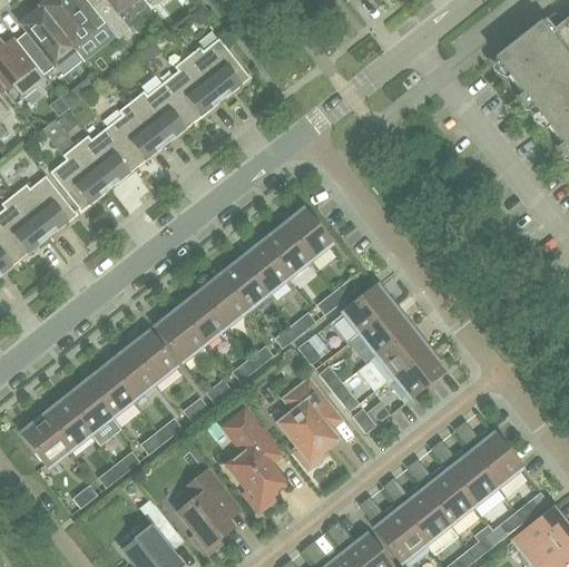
[(78,9),(70,0),(47,0),(39,6),(41,8),(42,7),(74,46),(105,21),(94,7),(94,8),(88,1),(78,9)]
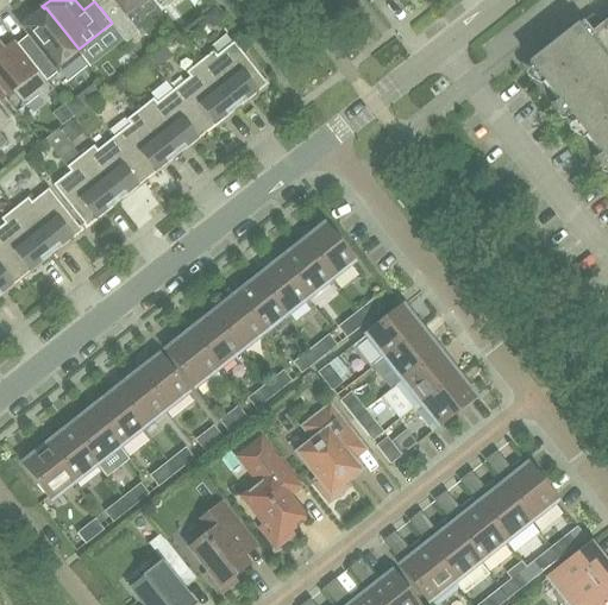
[(110,0),(100,7),(112,23),(126,41),(140,30),(125,12),(139,0),(110,0)]
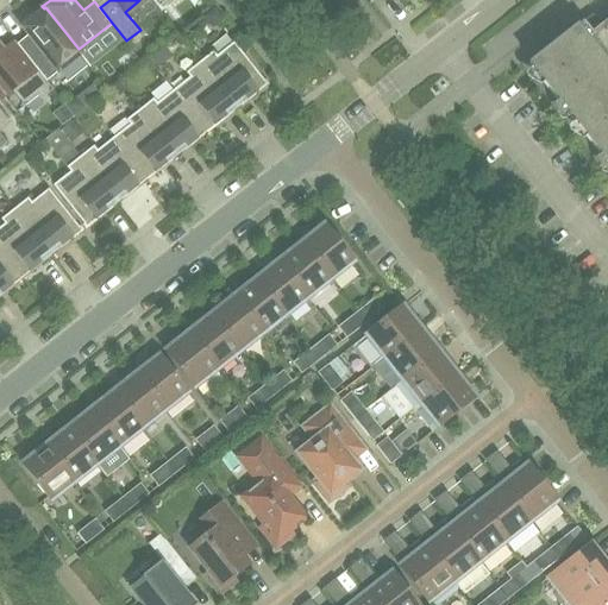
[(227,14),(217,1),(205,11),(212,19),(220,20),(227,14)]
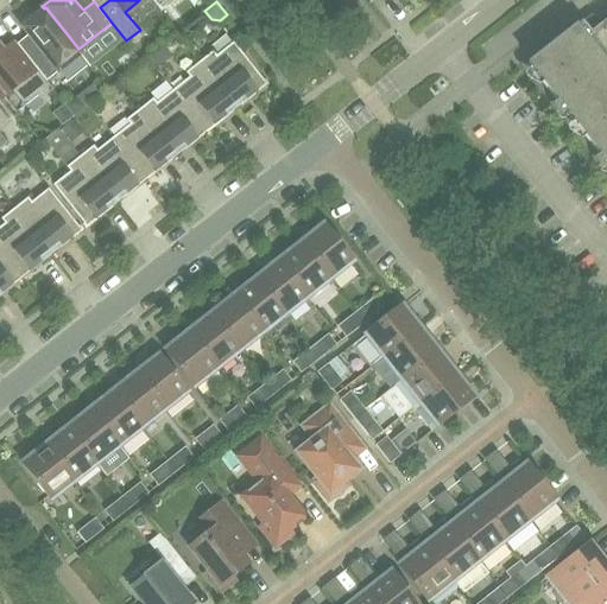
[(78,49),(45,7),(44,8),(38,13),(35,10),(21,19),(25,23),(23,25),(40,48),(30,56),(46,78),(81,51),(78,49)]
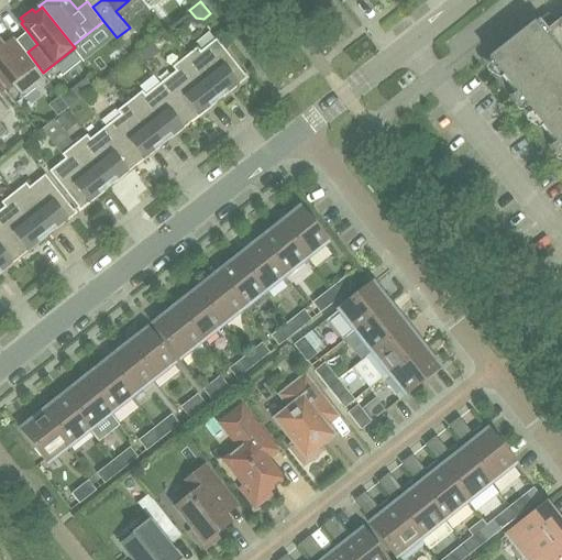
[(561,15),(547,28),(539,18),(489,57),(561,149),(561,15)]
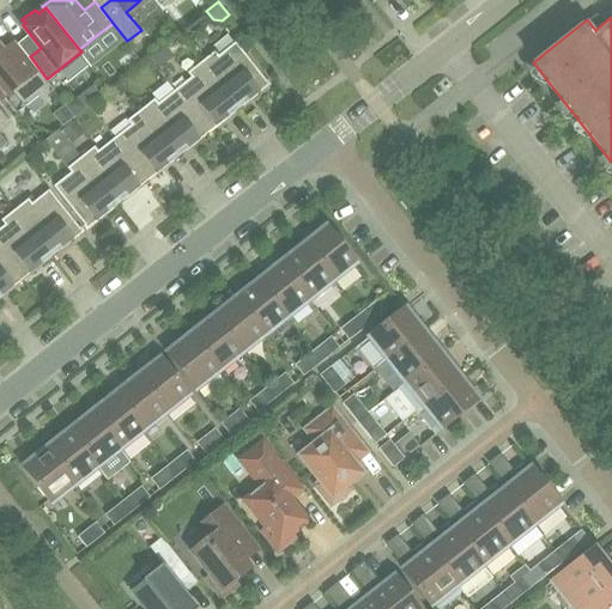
[(186,37),(181,31),(175,36),(180,42),(186,37)]
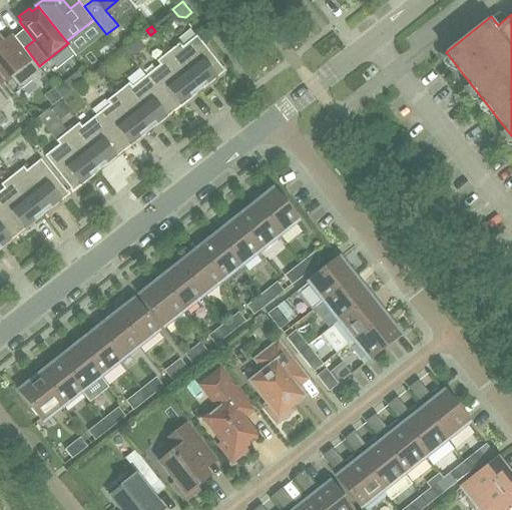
[(39,66),(25,47),(24,47),(13,33),(3,40),(0,36),(0,74),(4,79),(12,73),(22,86),(32,78),(35,81),(45,73),(39,66)]
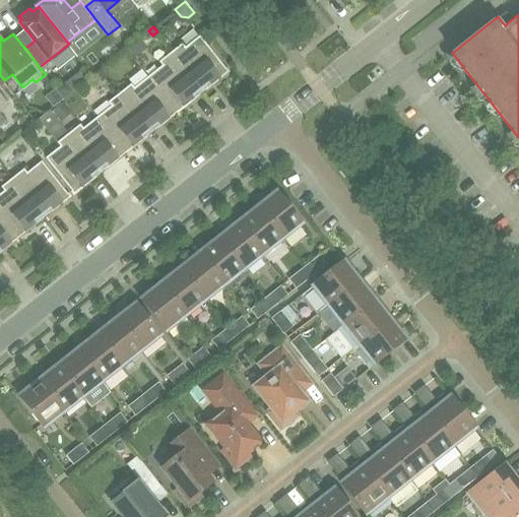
[(229,70),(200,34),(185,46),(182,42),(171,51),(200,87),(212,77),(215,80),(229,70)]
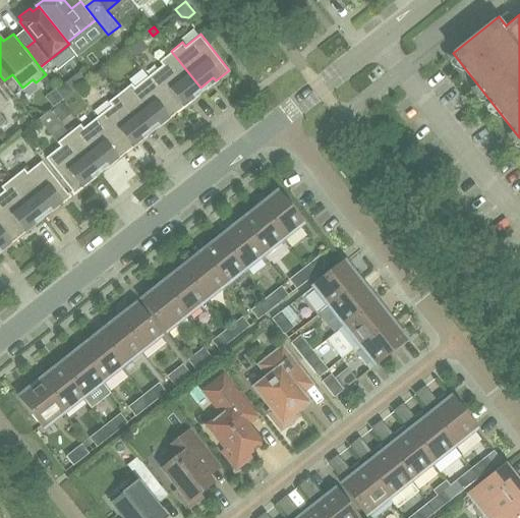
[(200,88),(171,51),(160,60),(163,64),(149,75),(177,111),(190,101),(187,98),(200,88)]
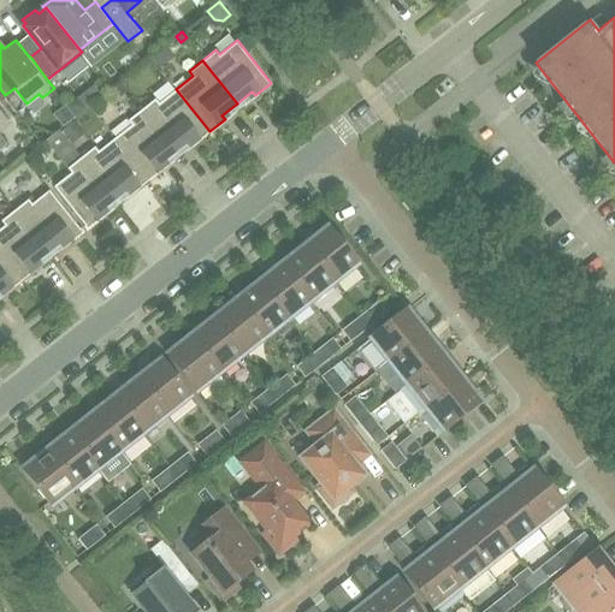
[(119,77),(112,67),(104,73),(111,83),(119,77)]
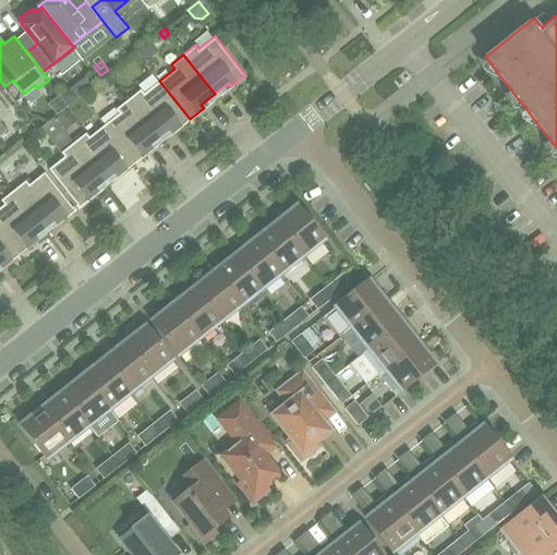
[(117,80),(110,71),(103,77),(109,86),(117,80)]
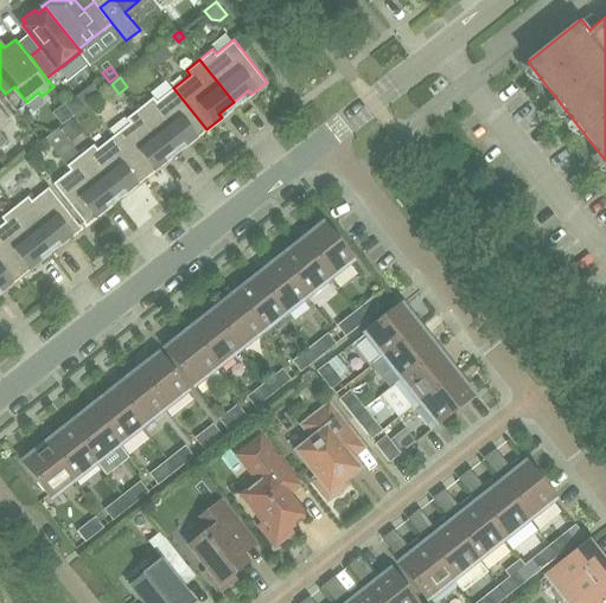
[(206,129),(173,88),(157,101),(153,96),(140,107),(174,149),(189,138),(191,141),(206,129)]
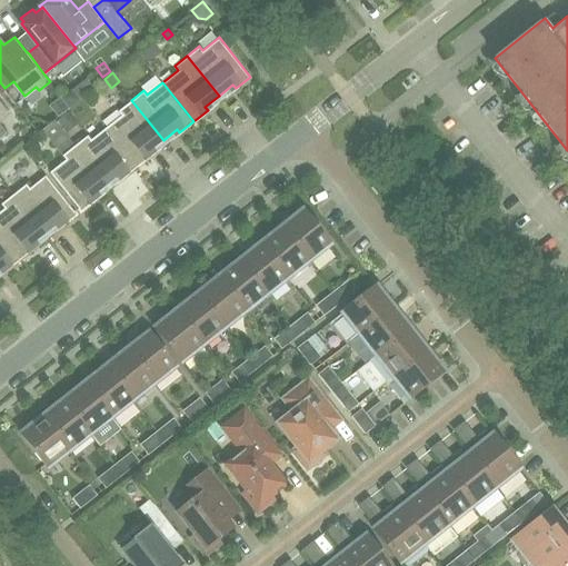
[(80,98),(72,88),(61,96),(69,107),(80,98)]
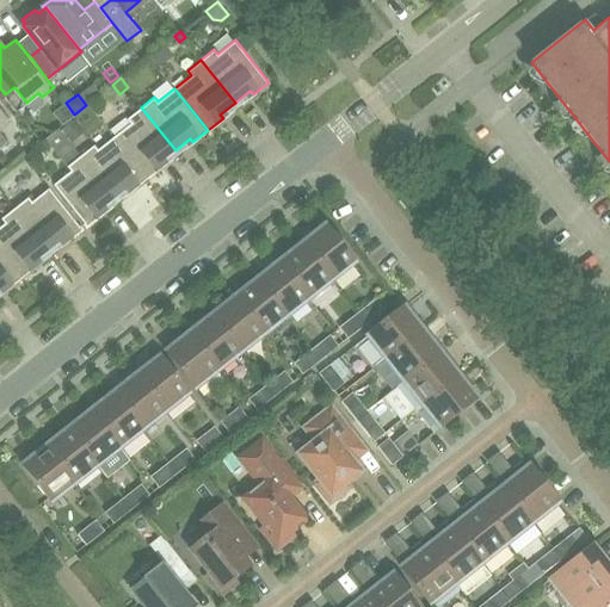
[(176,150),(141,107),(128,118),(131,122),(115,135),(148,178),(164,166),(160,162),(176,150)]
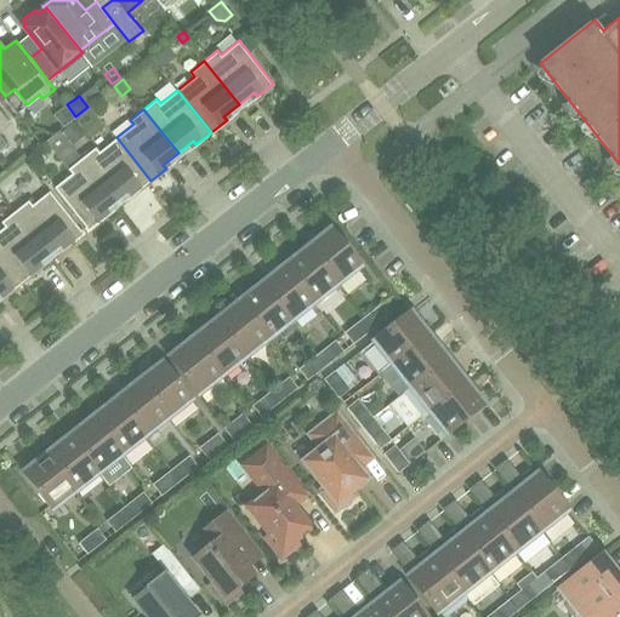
[(84,129),(75,119),(63,129),(72,138),(84,129)]
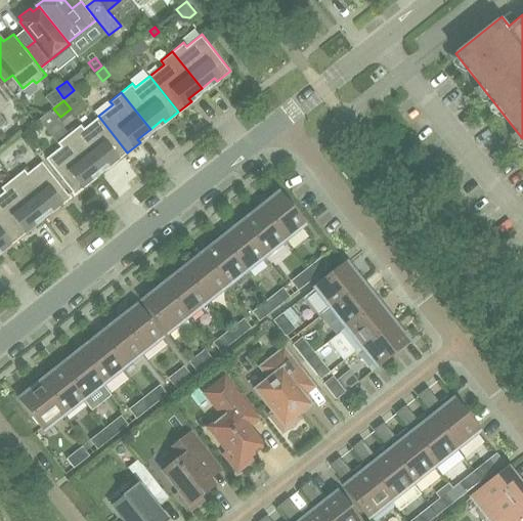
[(127,153),(98,116),(84,127),(81,124),(70,132),(98,170),(112,160),(114,163),(127,153)]
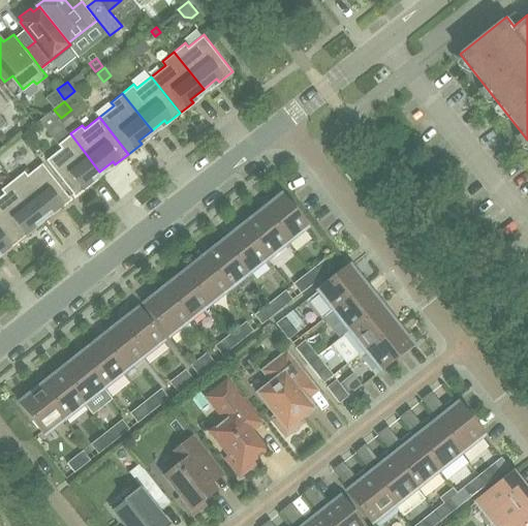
[(99,172),(70,133),(58,143),(61,147),(47,159),(75,195),(89,184),(87,182),(99,172)]
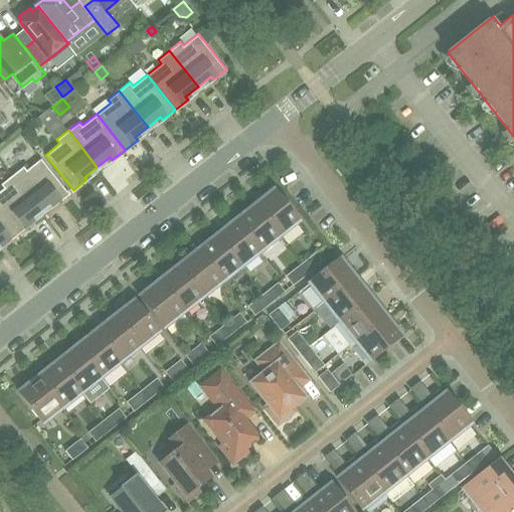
[(69,193),(41,158),(27,169),(24,165),(12,174),(41,211),(54,201),(56,204),(69,193)]
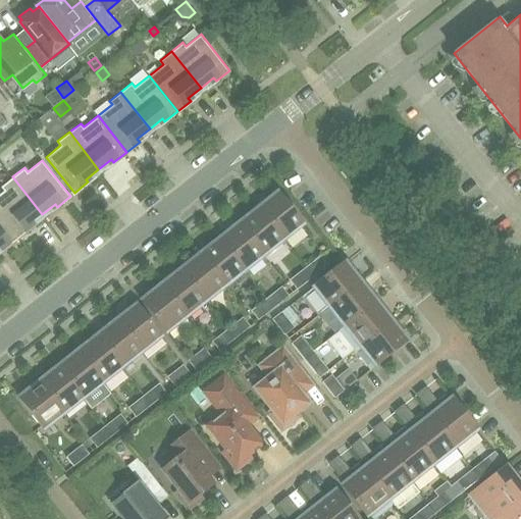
[(42,214),(12,176),(1,186),(4,190),(0,193),(0,213),(18,237),(32,226),(30,223),(42,214)]
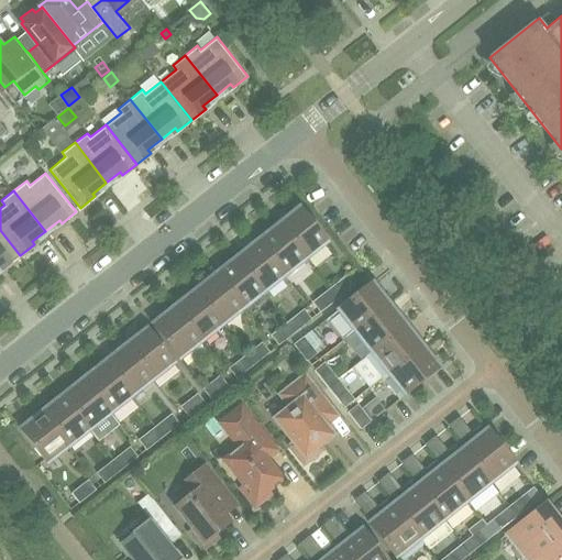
[(328,240),(301,206),(279,223),(306,256),(328,240)]
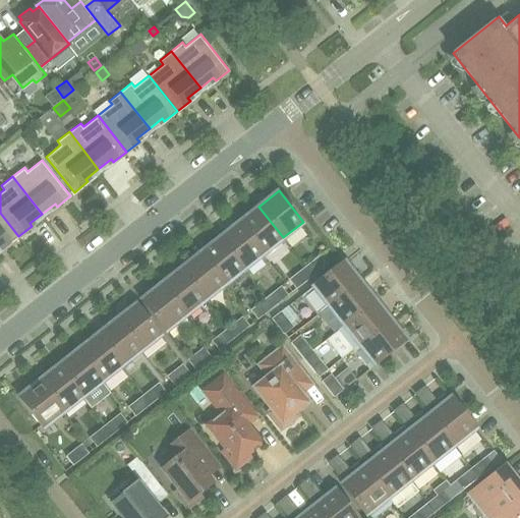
[(283,237),(258,207),(239,222),(264,252),(283,237)]
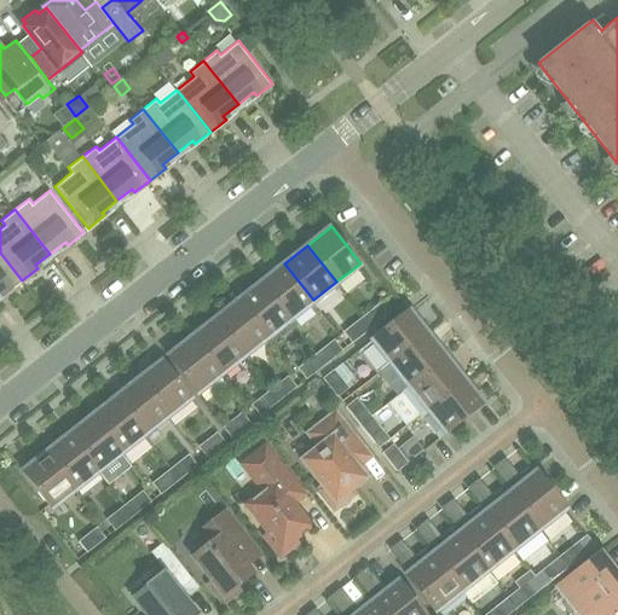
[(22,280),(0,253),(0,293),(4,289),(7,293),(22,280)]
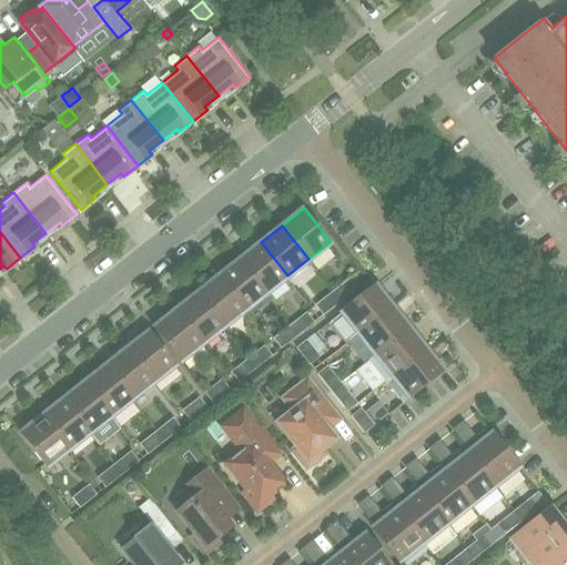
[(287,275),(261,242),(240,259),(266,292),(287,275)]
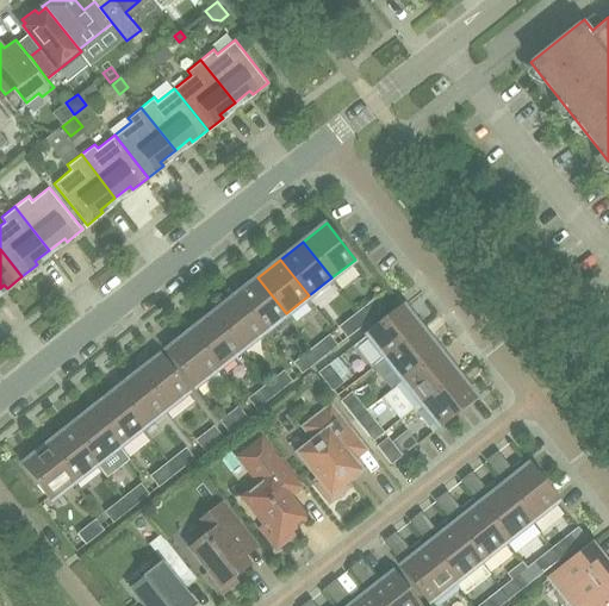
[(286,313),(258,277),(235,295),(263,331),(286,313)]
